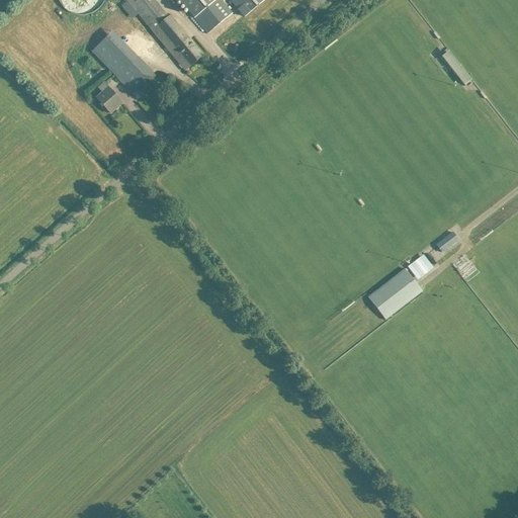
[(61,0),(63,4),(68,9),(76,13),(84,14),(92,12),(99,8),(103,1),(103,0),(61,0)]
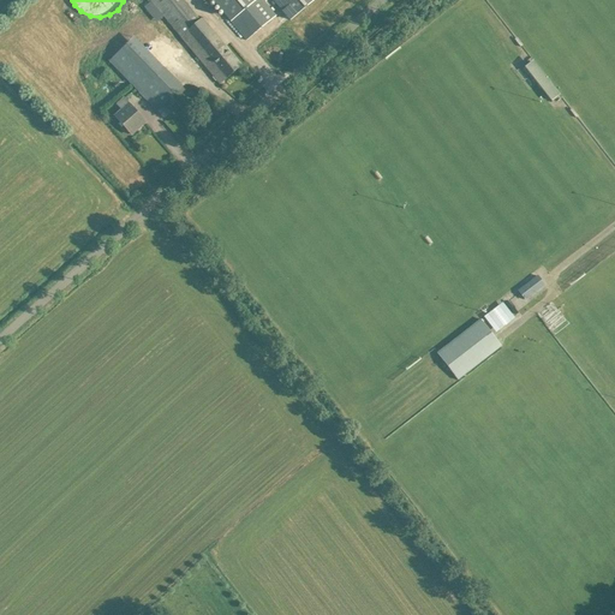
[(212,0),(239,31),(246,41),(275,16),(268,7),(261,0),(272,0),(290,22),(314,0),(212,0)]
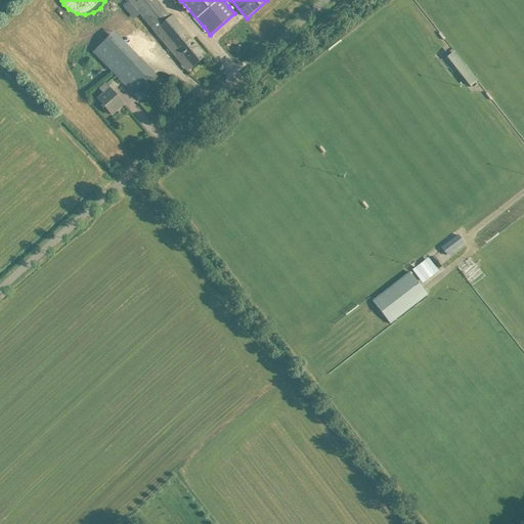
[(154,32),(187,72),(205,56),(171,16),(154,32)]
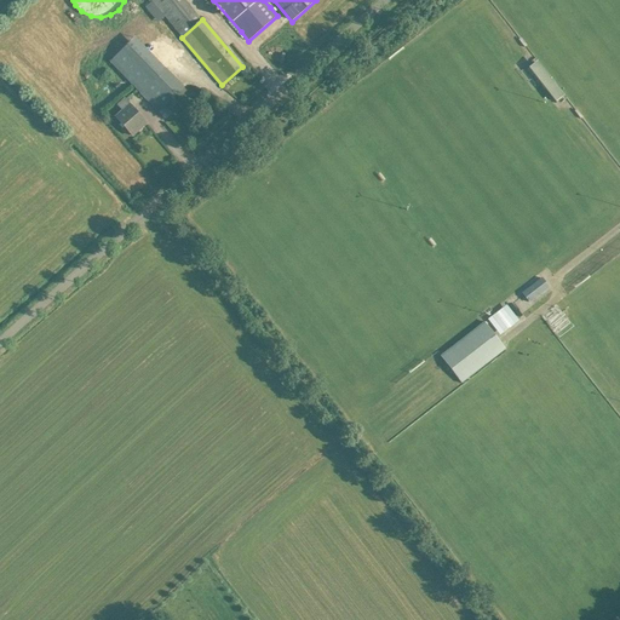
[(147,72),(132,86),(159,113),(168,103),(184,89),(165,69),(183,51),(164,33),(135,61),(147,72)]
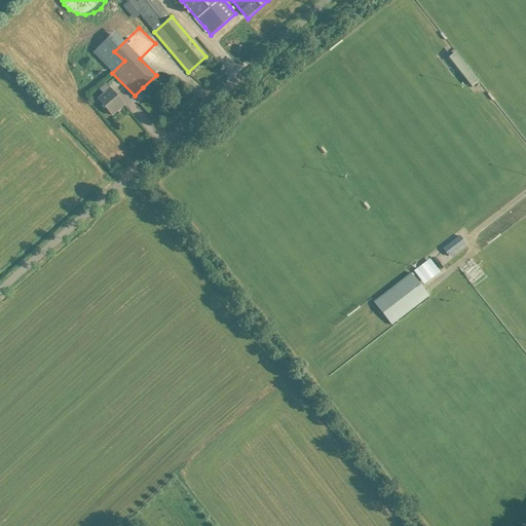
[(474,83),(481,77),(458,51),(451,59),(474,83)]
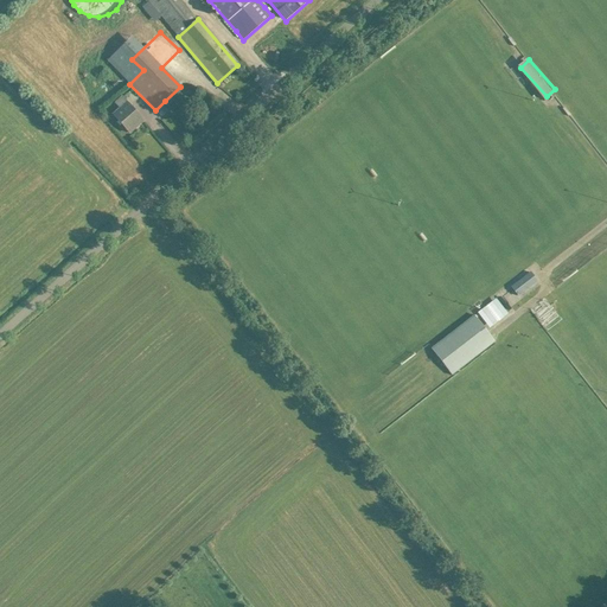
[(114,115),(121,123),(129,133),(144,120),(122,96),(114,103),(120,109),(114,115)]
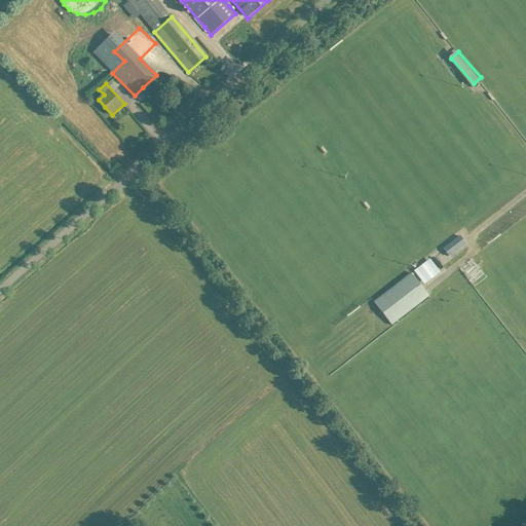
[(173,98),(172,105),(180,106),(181,98),(173,98)]
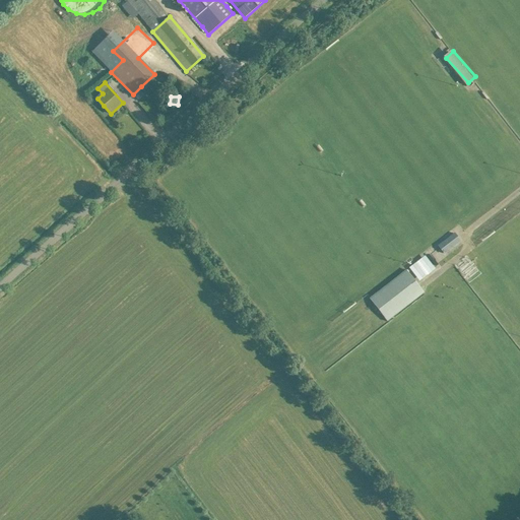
[(438,245),(444,255),(462,243),(455,233),(438,245)]
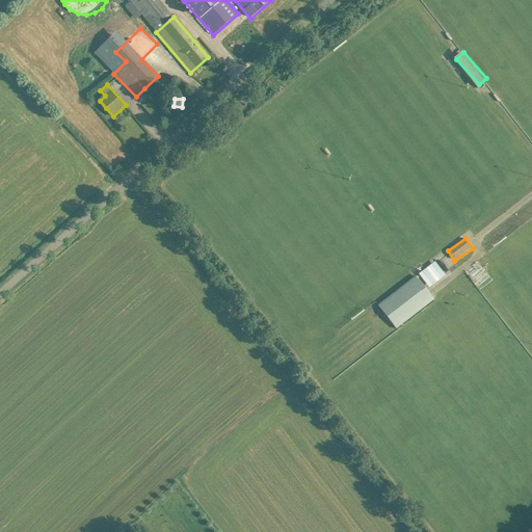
[(428,267),(420,273),(430,287),(447,274),(436,261),(428,267)]
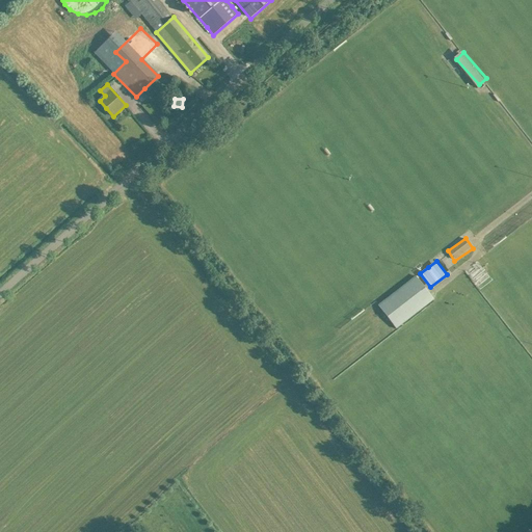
[(434,299),(416,276),(378,306),(397,329),(434,299)]
